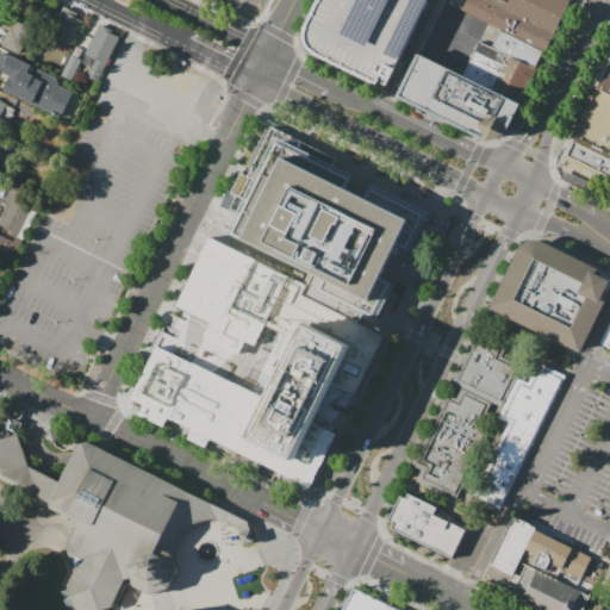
[(434,0),(393,88),(313,51),(309,45),(307,39),(307,33),(323,0),(434,0)]
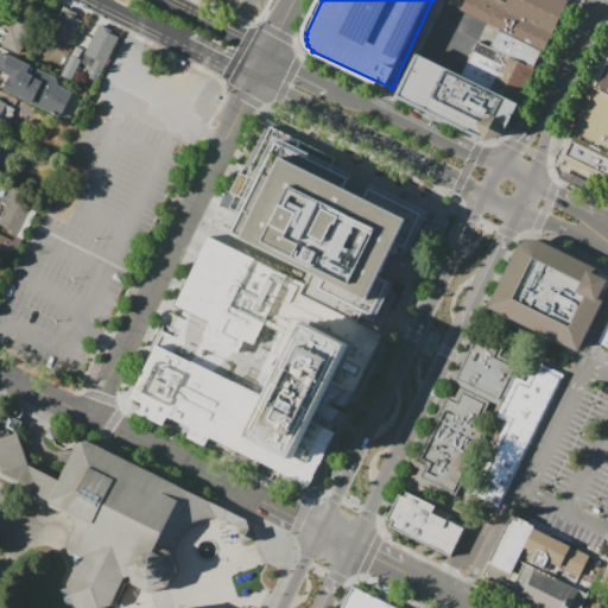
[(468,0),(463,11),(501,30),(545,52),(557,27),(507,4),(500,0),(468,0)]
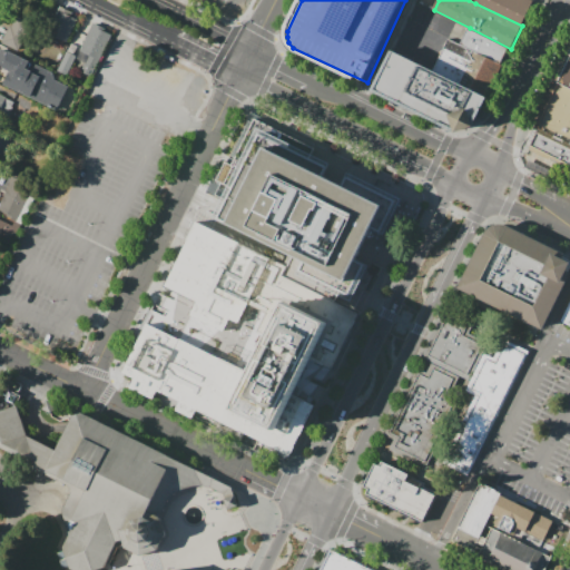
[(531,0),(534,1),(522,26),(475,3),(477,0),(531,0)]
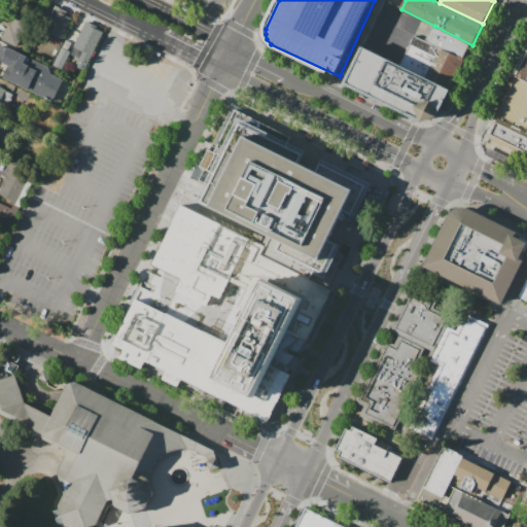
[(70,18),(58,41),(41,33),(54,9),(70,18)]
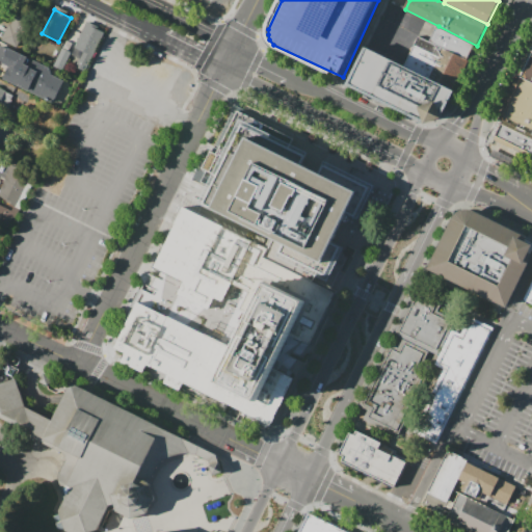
[(29,20),(16,49),(0,41),(9,24),(11,25),(17,14),(29,20)]
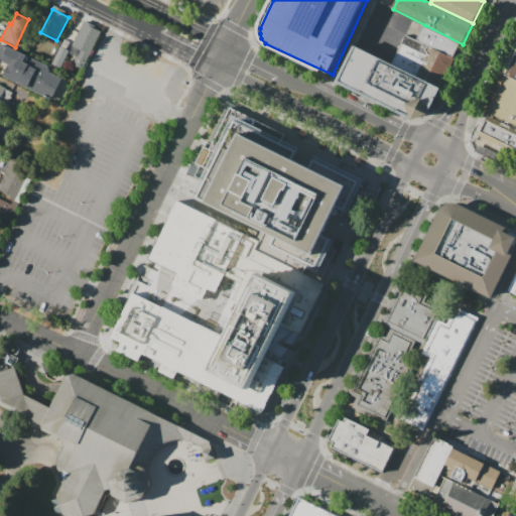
[(83,21),(101,30),(86,61),(68,52),(83,21)]
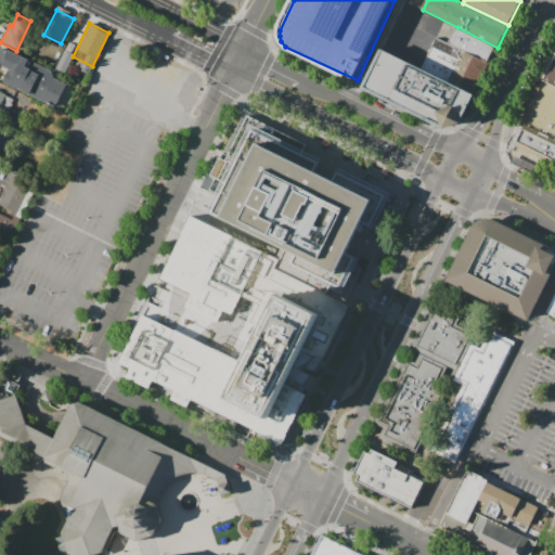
[(450,43),(457,27),(498,48),(490,63),(450,43)]
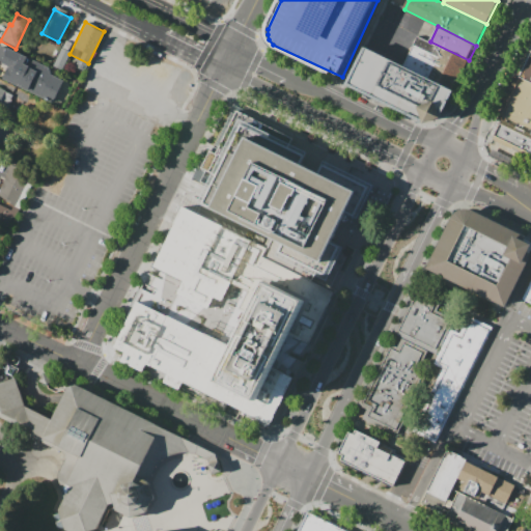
[(419,36),(430,42),(469,60),(455,89),(403,65),(419,36)]
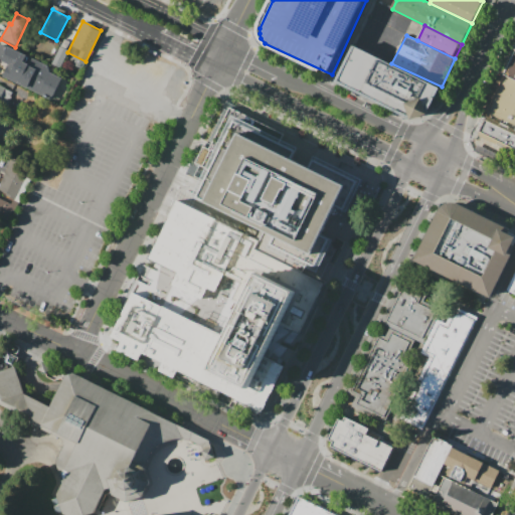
[(514,42),(514,80),(500,73),(514,42)]
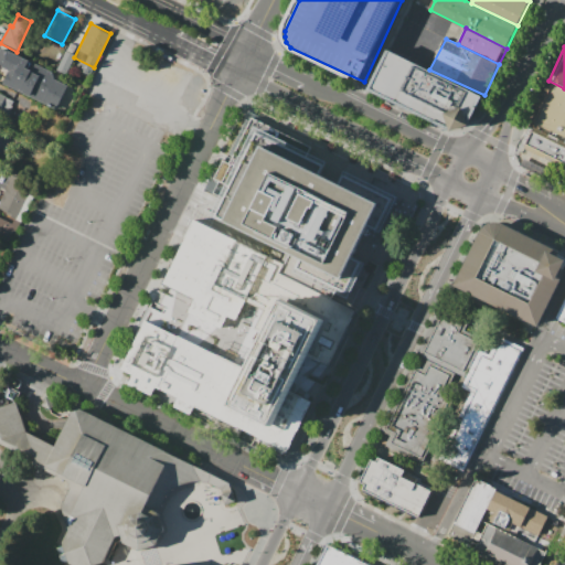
[(2,83),(55,108),(66,85),(51,77),(53,73),(1,49),(0,50),(0,66),(9,71),(2,83)]
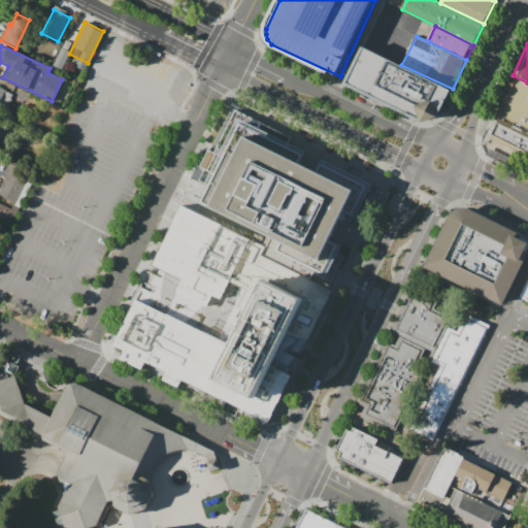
[(70,52),(59,73),(52,69),(62,47),(70,52)]
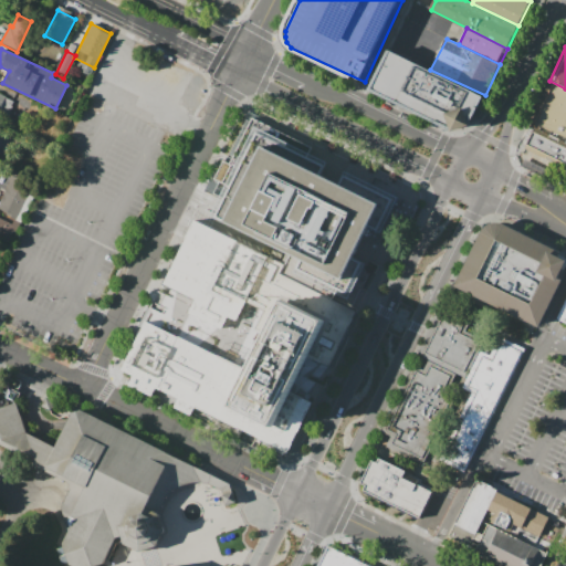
[(392,52),(430,70),(485,95),(468,125),(451,132),(449,127),(376,90),(392,52)]
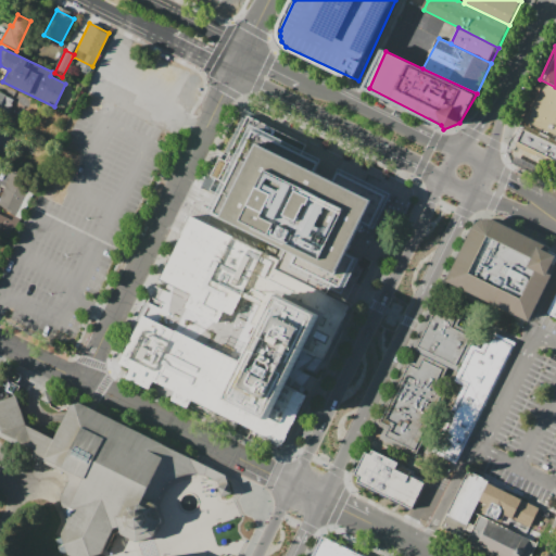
[(540,79),(555,87),(555,136),(520,118),(540,79)]
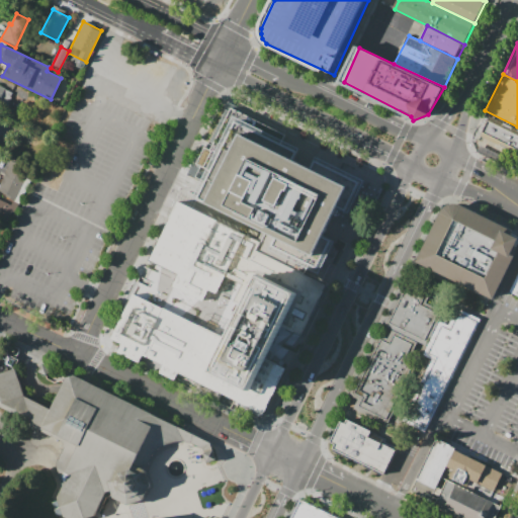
[(0,86),(13,93),(7,104),(0,100),(0,86)]
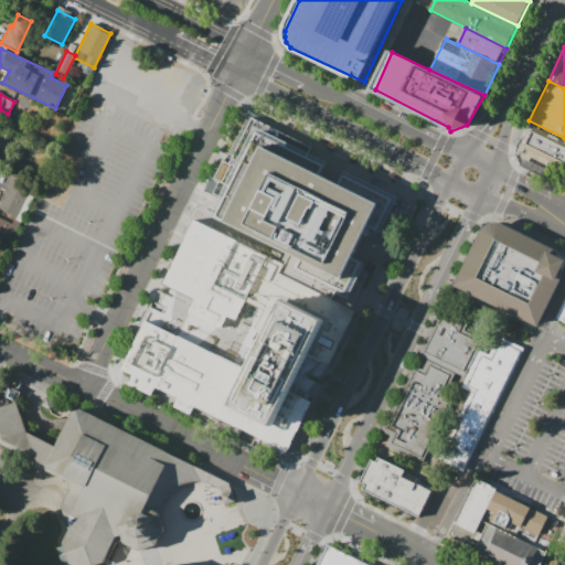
[(398,198),(345,171),(340,182),(323,173),(329,163),(309,153),(311,148),(251,118),(211,198),(219,201),(211,215),(290,254),(286,264),(280,275),(331,300),(336,292),(350,300),(368,264),(352,256),(368,227),(381,234),(398,198)]
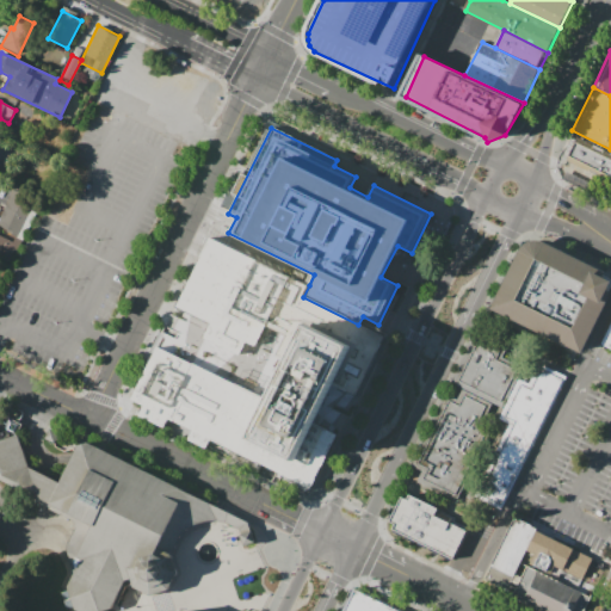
[(576,137),(610,154),(610,183),(609,187),(568,167),(565,165),(567,160),(566,160),(576,137)]
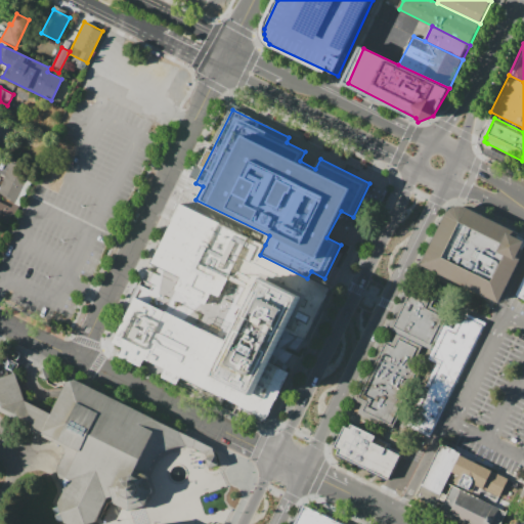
[(0,183),(11,161),(30,170),(13,203),(0,195),(0,183)]
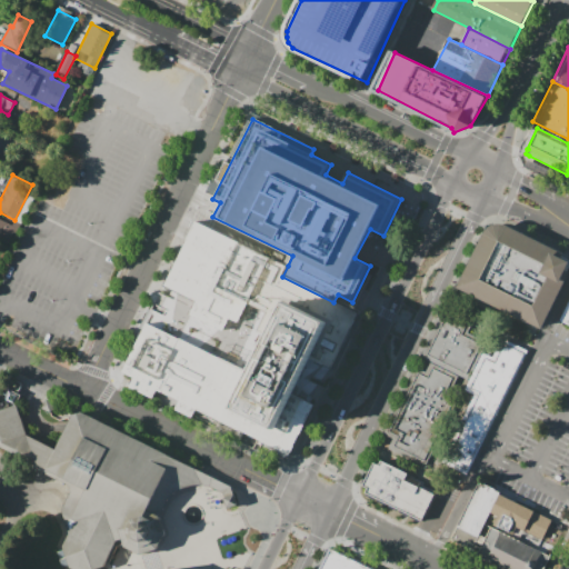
[(0,219),(17,228),(8,248),(0,243),(0,219)]
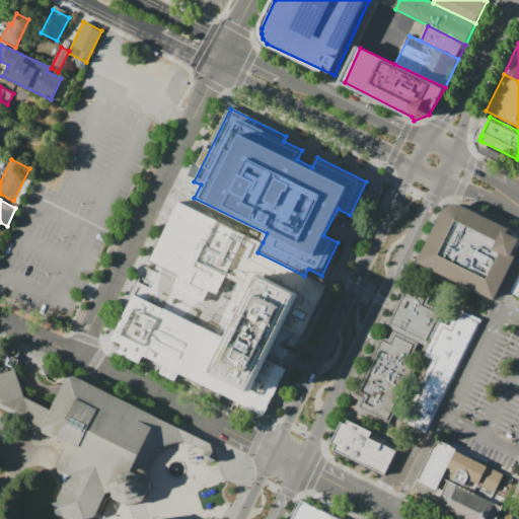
[(264,416),(178,373),(174,382),(159,375),(163,366),(143,356),(139,364),(117,353),(121,345),(110,340),(133,294),(227,341),(243,308),(149,262),(179,202),(263,242),(257,252),(304,276),(327,287),(303,338),(285,328),(268,363),(286,371),(264,416)]
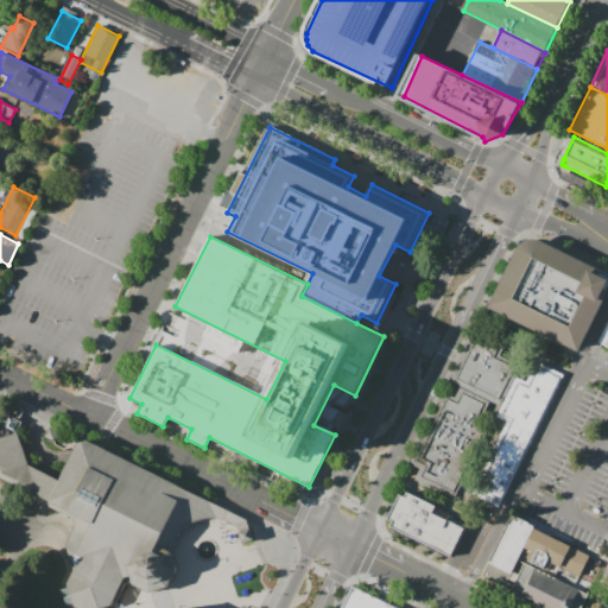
[(488,308),(578,352),(607,290),(607,274),(542,242),(536,240),(530,240),(525,242),(521,245),(518,249),(488,308)]
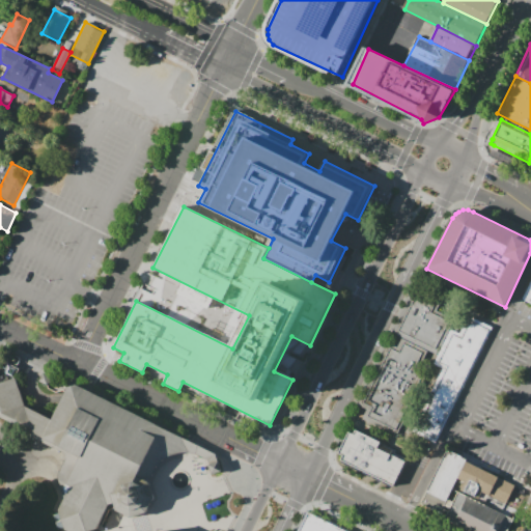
[(530,303),(522,299),(530,280),(530,303)]
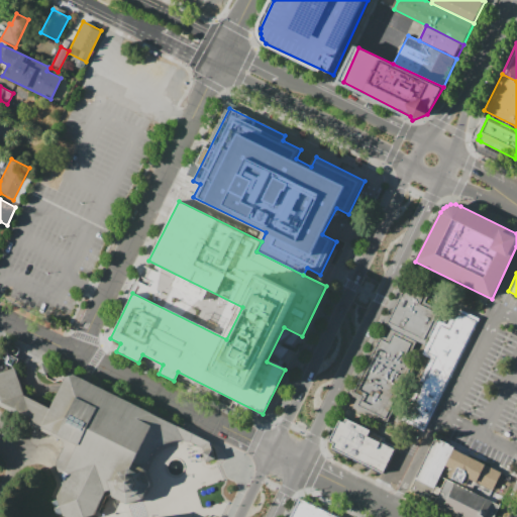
[(406,274),(432,286),(424,304),(440,312),(424,344),(382,324),(406,274)]
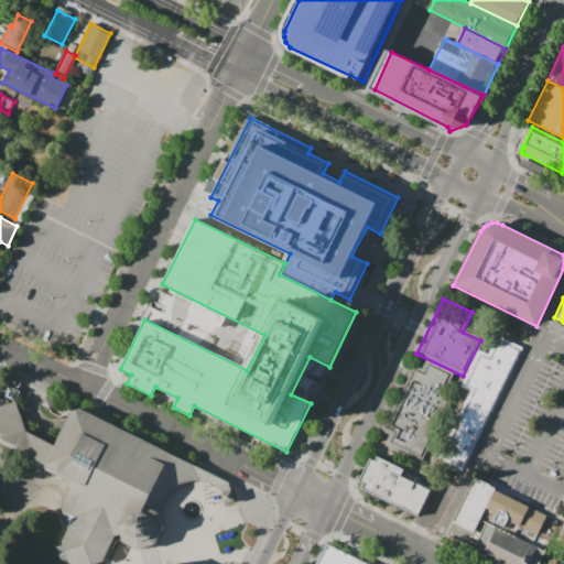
[(500,337),(521,347),(462,467),(437,455),(469,391),(461,388),(479,350),(490,356),(500,337)]
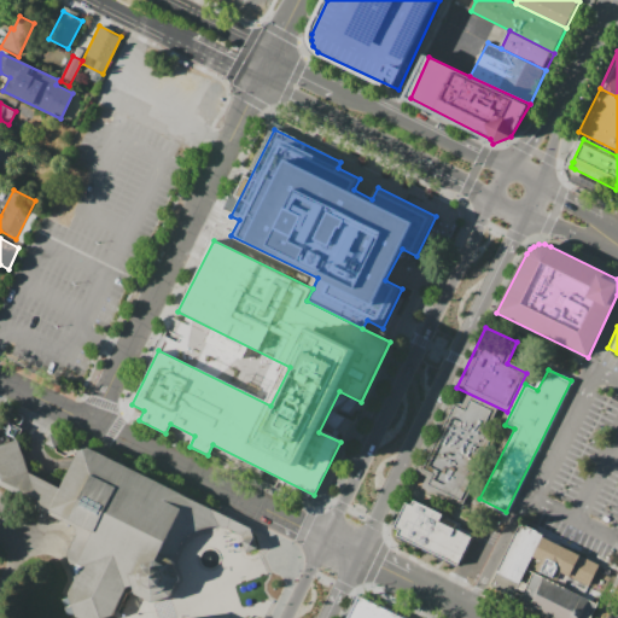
[(466,395),(497,409),(491,423),(500,427),(461,506),(423,488),(429,476),(418,470),(452,400),(461,404),(466,395)]
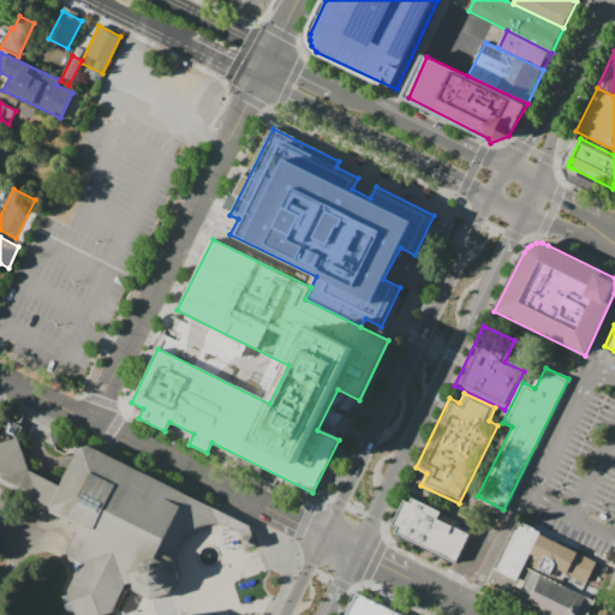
[(0,479),(0,443),(19,437),(31,469),(64,484),(79,449),(93,445),(254,526),(257,535),(261,544),(249,549),(243,532),(226,525),(208,526),(190,533),(181,547),(178,556),(184,574),(177,592),(156,598),(141,590),(137,581),(131,584),(117,613),(108,614),(81,614),(78,614),(71,590),(78,575),(69,551),(79,532),(77,524),(39,506),(34,499),(1,483),(0,479)]
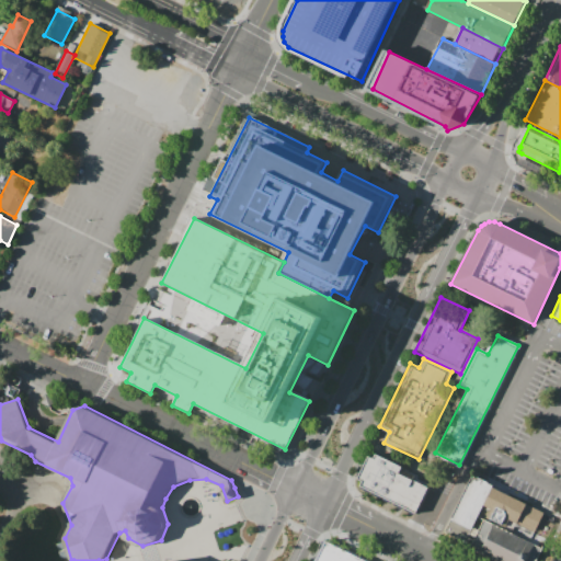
[(415,514),(358,487),(361,482),(356,480),(367,457),(373,459),(375,454),(402,466),(399,472),(428,487),(415,514)]
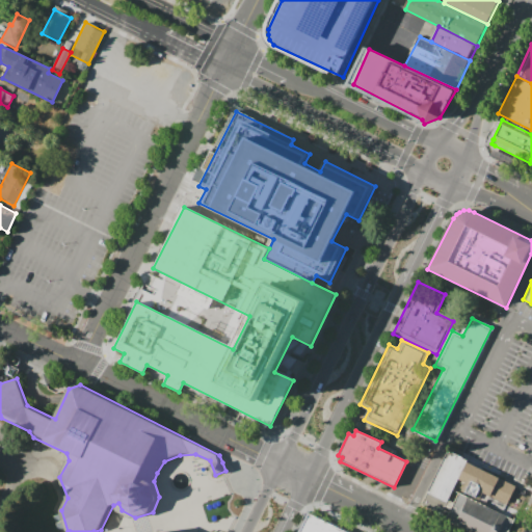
[(420,502),(440,512),(457,478),(466,461),(446,451),(420,502)]
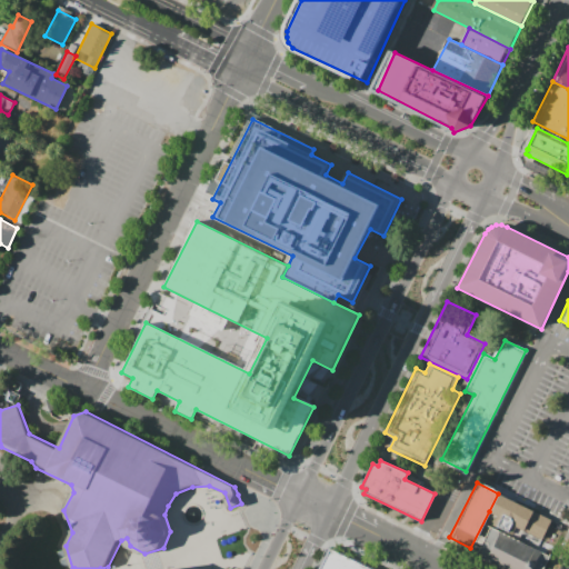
[(498,493),(551,520),(542,539),(516,526),(511,536),(492,527),(498,516),(489,511),(498,493)]
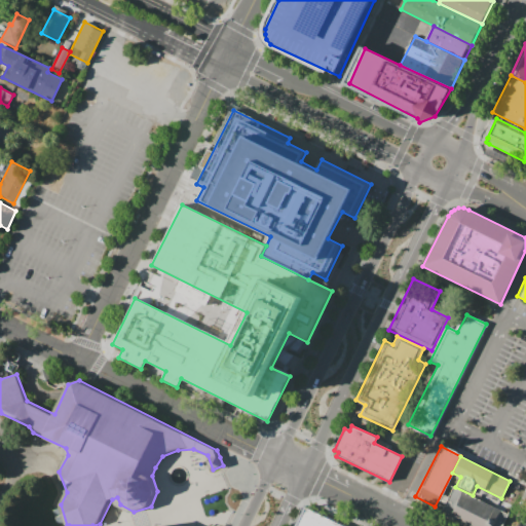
[(440,515),(462,525),(501,525),(508,515),(453,487),(440,515)]
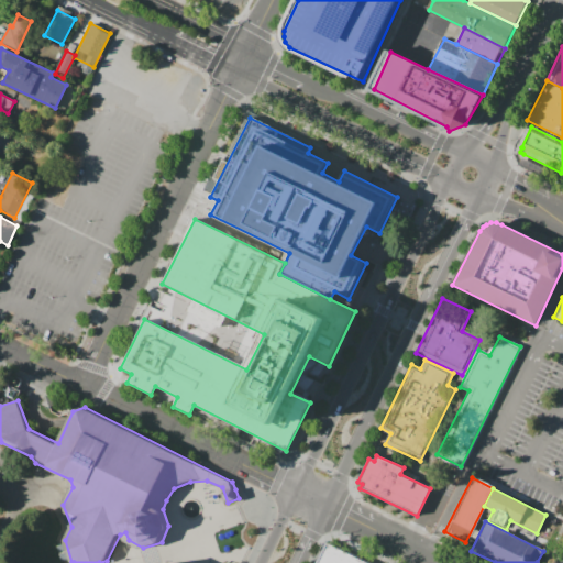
[(317,562),(327,543),(367,562),(317,562)]
